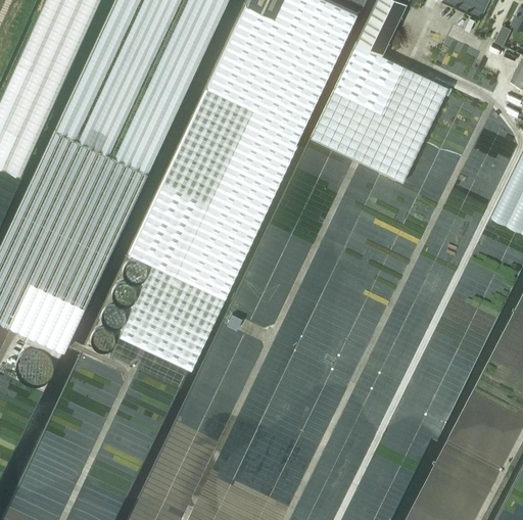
[(0,170),(19,179),(99,0),(46,0),(0,102),(0,170)]
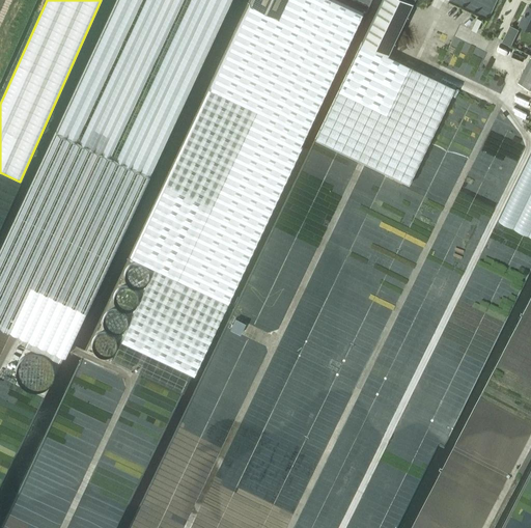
[(117,0),(56,134),(95,151),(102,155),(149,177),(232,0),(117,0)]
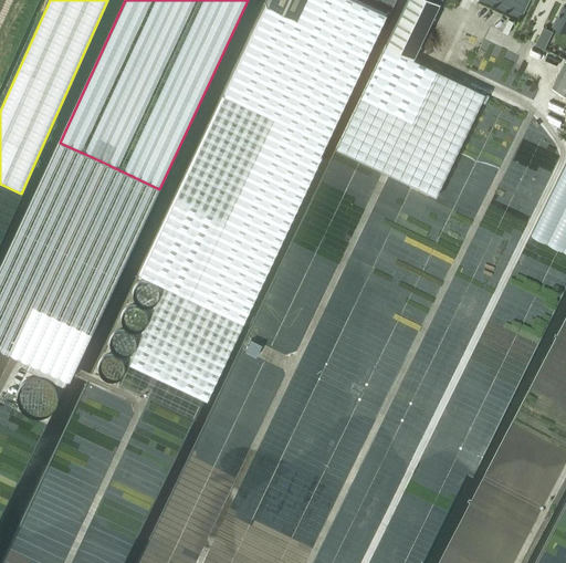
[(165,290),(128,367),(153,378),(159,381),(203,403),(206,403),(258,293),(386,19),(387,18),(348,0),(306,0),(296,22),(266,8),(139,279),(165,290)]
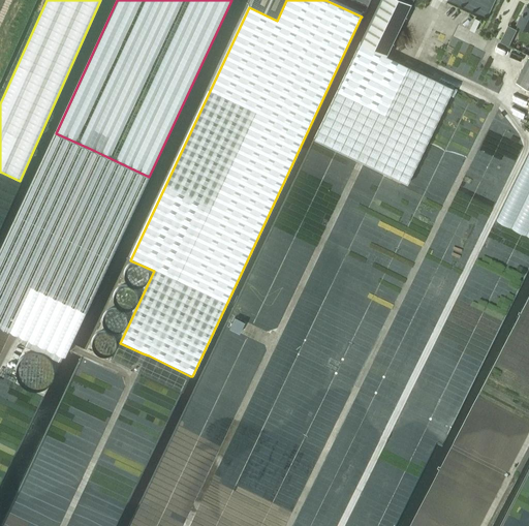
[(252,0),(249,7),(277,21),(286,0),(252,0)]
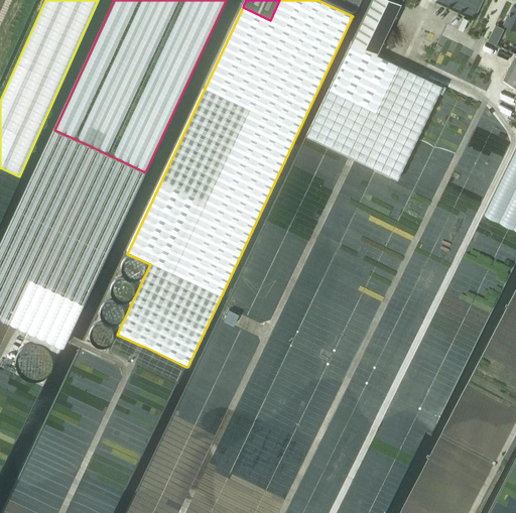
[(373,0),(358,31),(352,44),(354,45),(377,56),(402,6),(404,0),(373,0)]
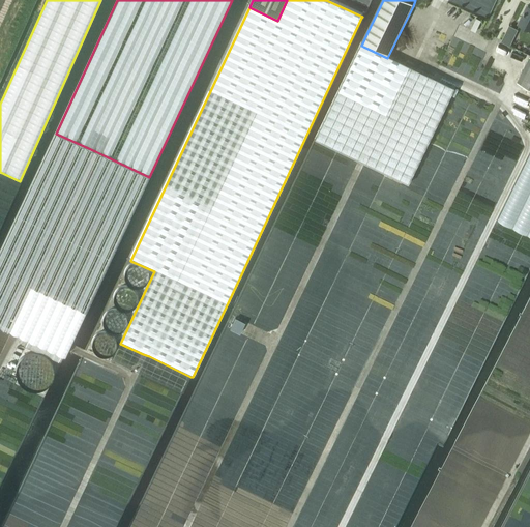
[(529,9),(528,9),(525,15),(524,15),(523,16),(524,17),(520,26),(529,30),(529,9)]
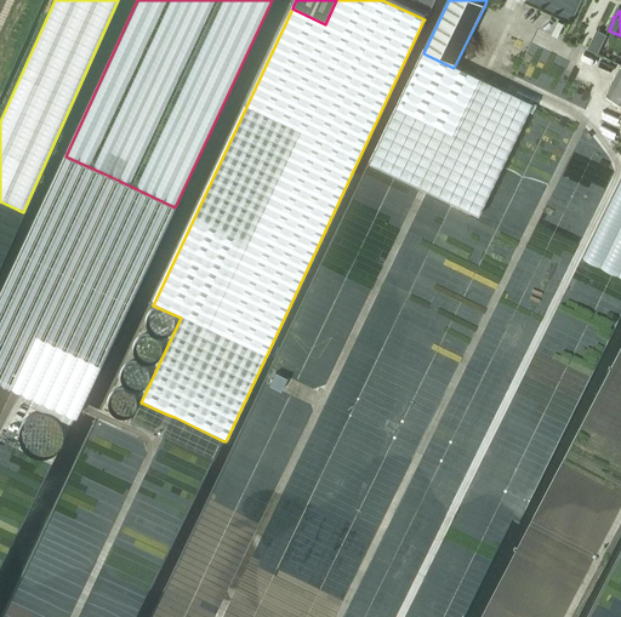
[(423,53),(370,166),(478,218),(533,106),(454,68),(426,55),(423,53)]
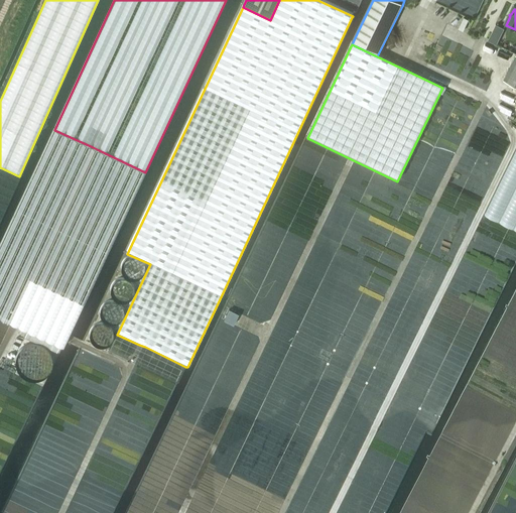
[(515,56),(503,82),(515,88),(515,56)]
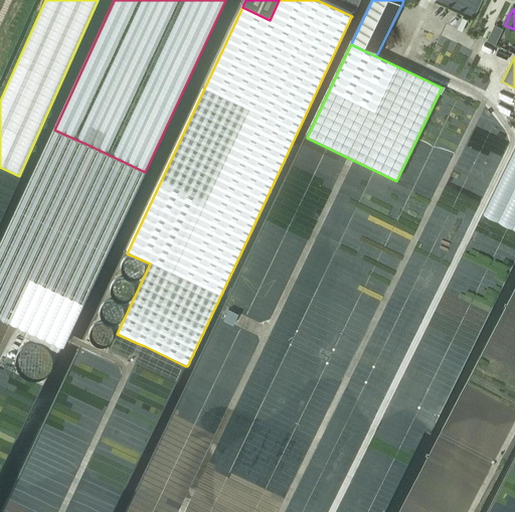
[(0,246),(0,320),(11,325),(27,333),(24,339),(56,354),(59,347),(62,349),(64,344),(67,337),(145,172),(99,150),(93,147),(54,130),(0,246)]
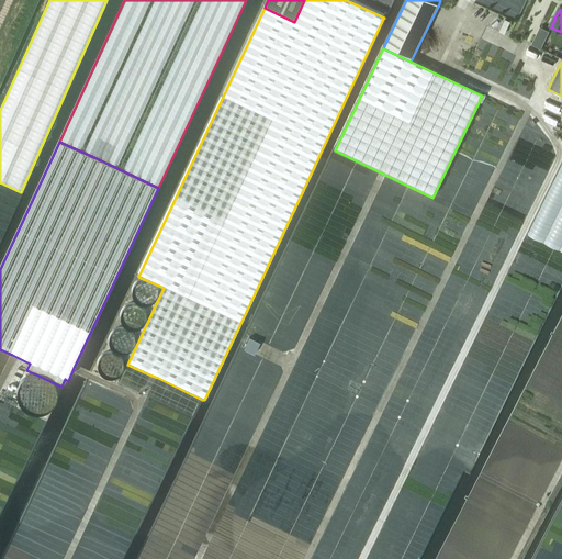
[(244,353),(254,357),(259,346),(249,341),(244,353)]
